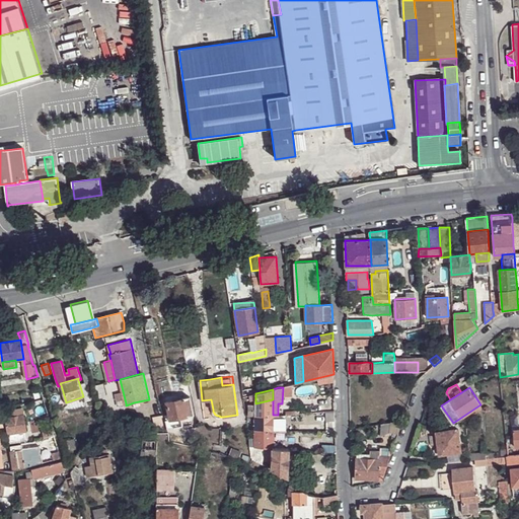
[(123,391),(116,393),(119,405),(126,403),(123,391)]
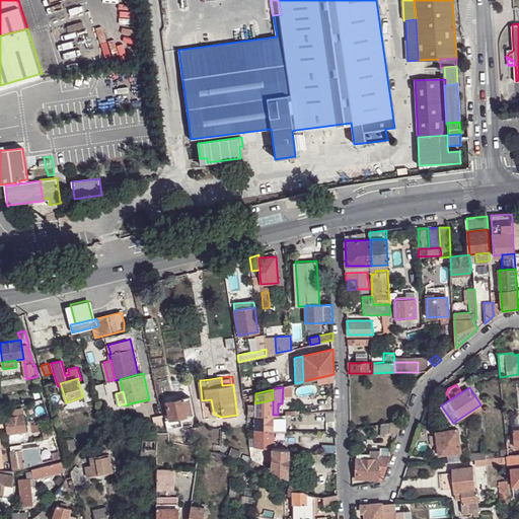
[(183,398),(166,401),(169,419),(169,420),(172,419),(181,417),(194,415),(191,396),(183,397),(183,398)]
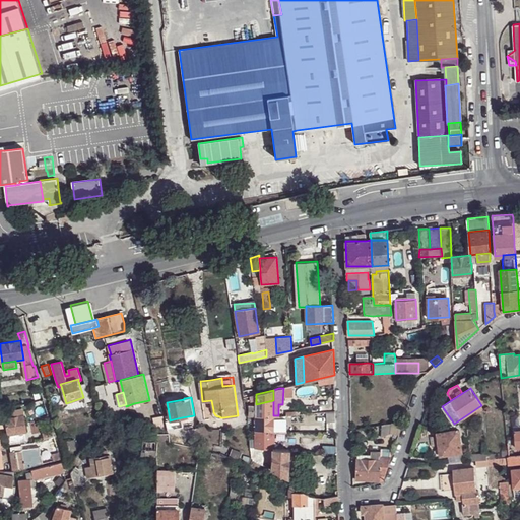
[(256,404),(255,414),(273,415),(273,400),(256,404)]
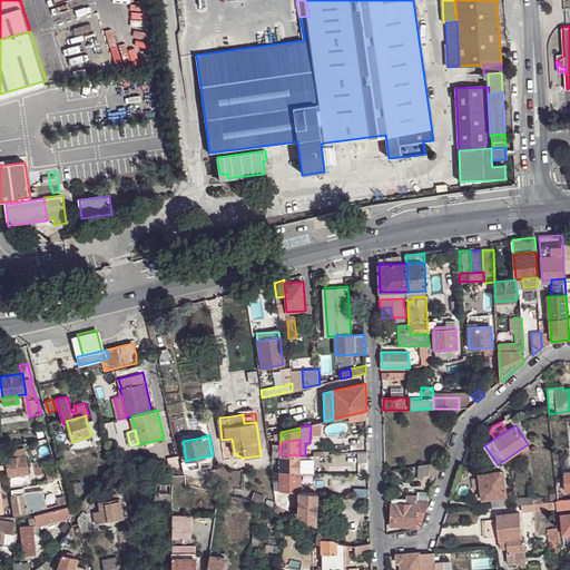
[(367,451),(354,452),(354,461),(369,461),(367,451)]
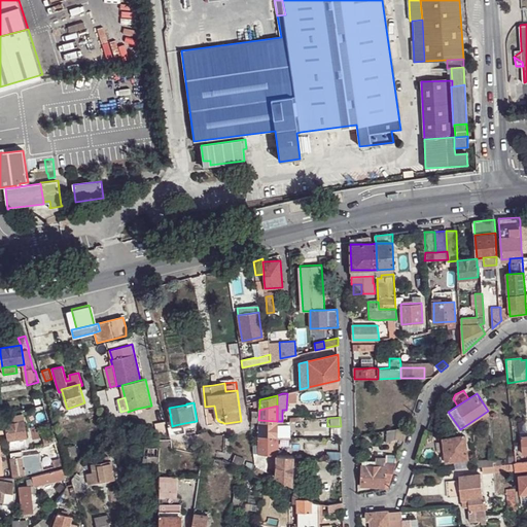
[(6,423),(9,441),(27,437),(24,420),(15,422),(6,423)]
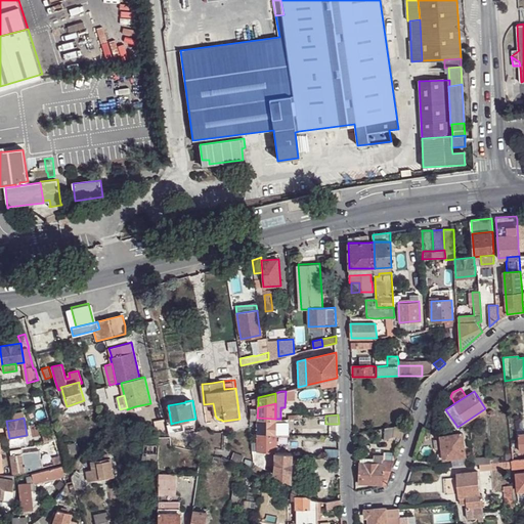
[(257,418),(257,434),(275,435),(275,419),(257,418)]
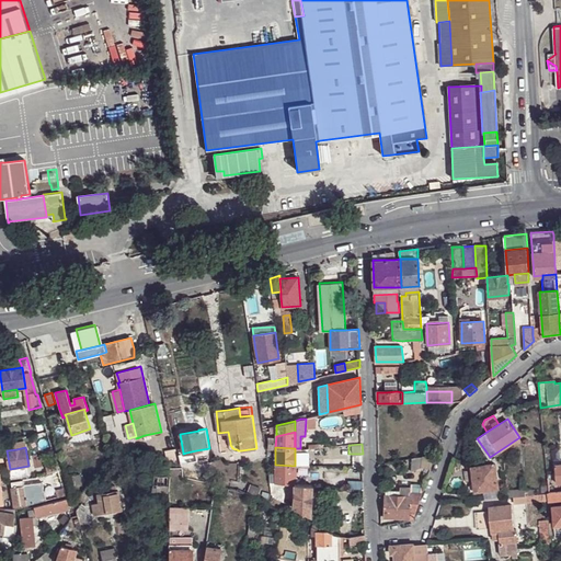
[(176,448),(167,450),(169,458),(179,456),(176,448)]
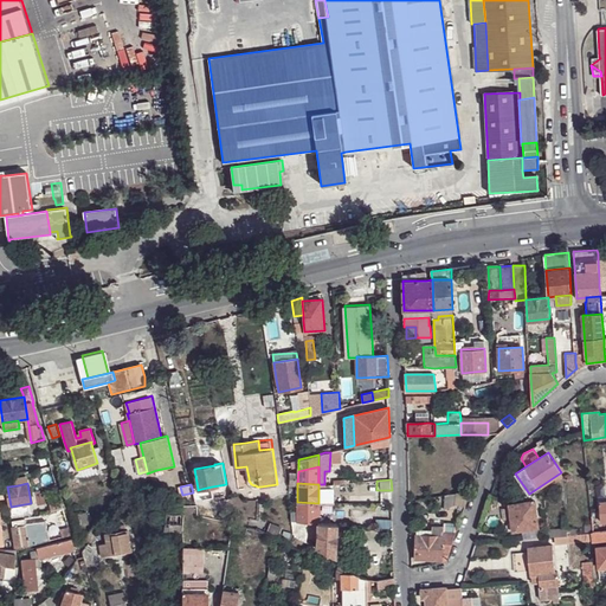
[(212,487),(214,496),(225,494),(226,484),(212,487)]
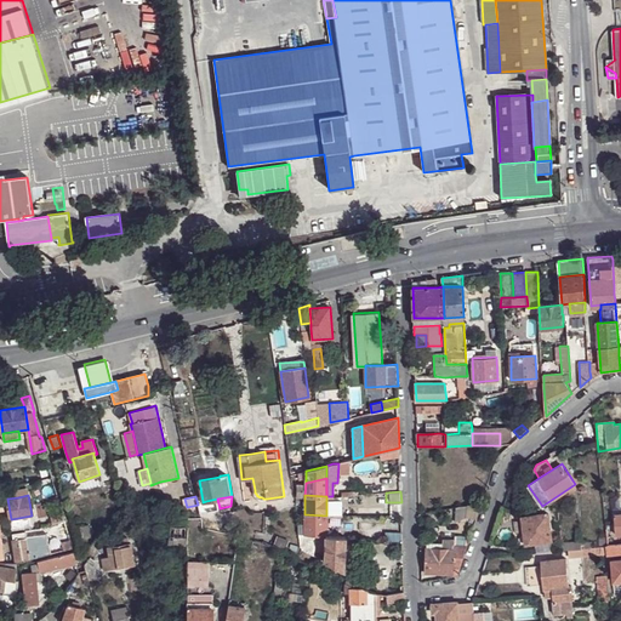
[(217,499),(206,501),(209,511),(220,510),(220,508),(217,499)]
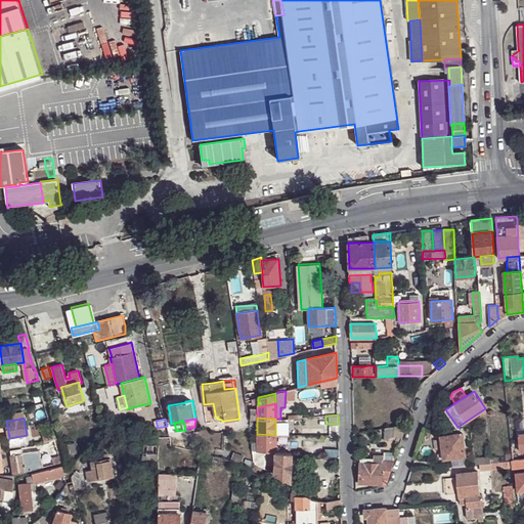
[(169,436),(177,437),(176,431),(174,423),(171,424),(171,423),(167,424),(169,436)]
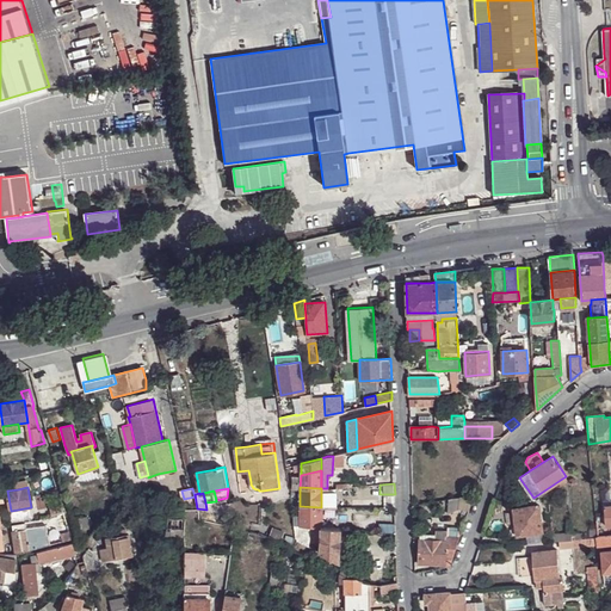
[(468,495),(460,498),(458,510),(463,510),(460,518),(467,519),(469,511),(469,508),(474,497),(474,494),(468,495)]
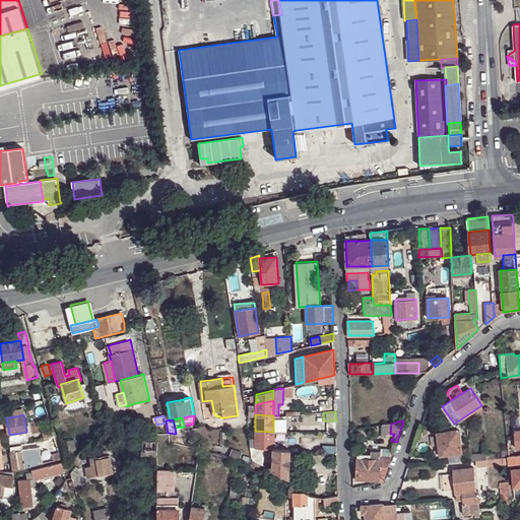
[(54,436),(52,426),(42,428),(46,438),(54,436)]
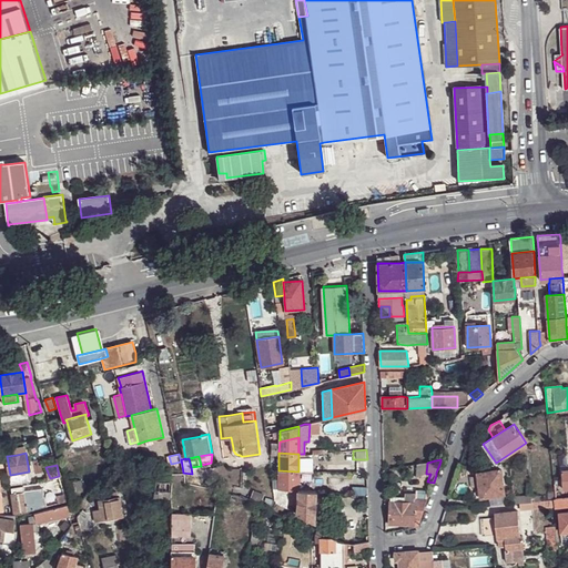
[(482,496),(492,495),(505,494),(501,468),(478,472),(482,496)]
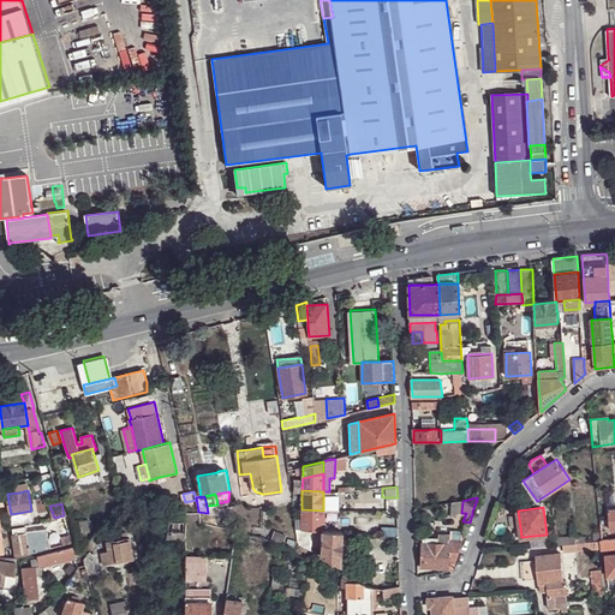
[(302,518),(302,529),(314,529),(322,530),(323,530),(323,511),(302,509),(302,518)]
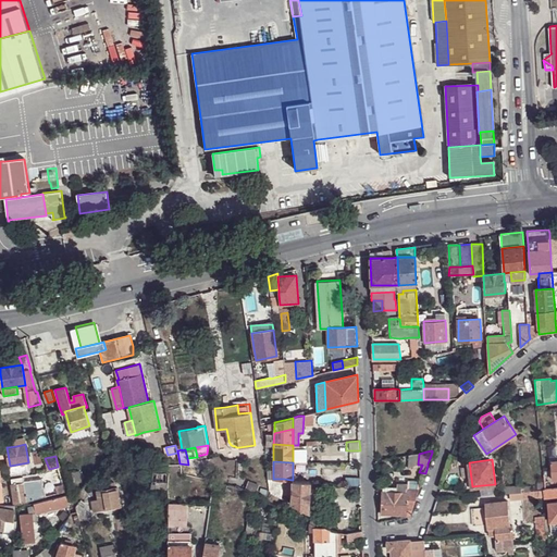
[(29,472),(28,462),(10,466),(11,474),(29,472)]
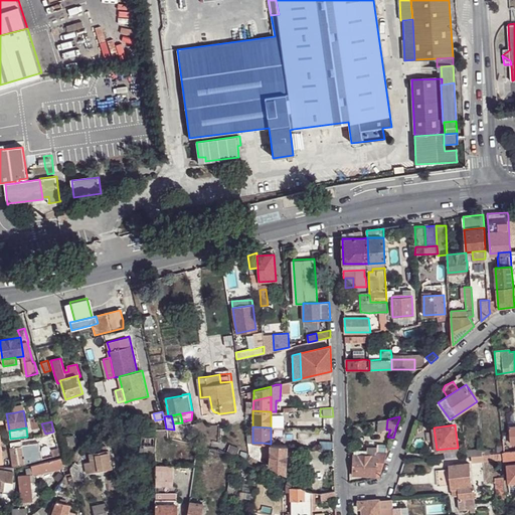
[(67,436),(69,446),(75,444),(73,435),(67,436)]
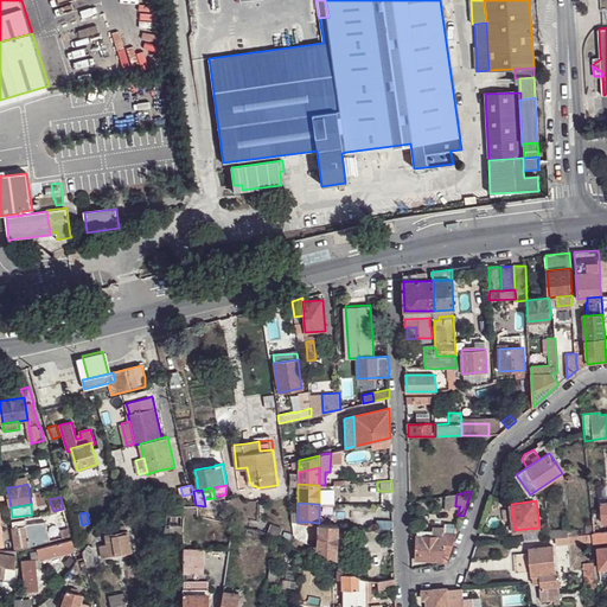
[(167,513),(167,524),(181,525),(181,515),(176,515),(167,513)]
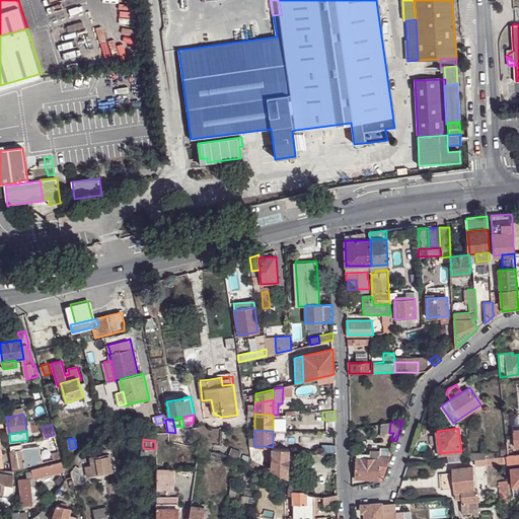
[(262,463),(265,446),(254,446),(249,445),(251,458),(262,463)]
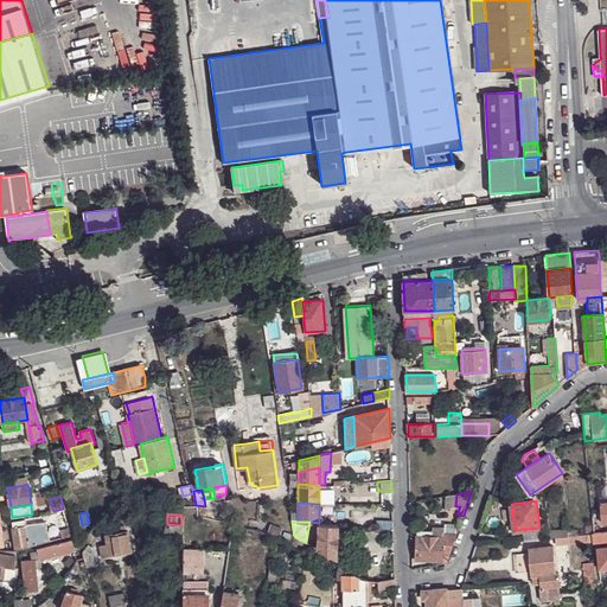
[(42,543),(50,541),(48,522),(26,524),(30,547),(36,545),(42,543)]
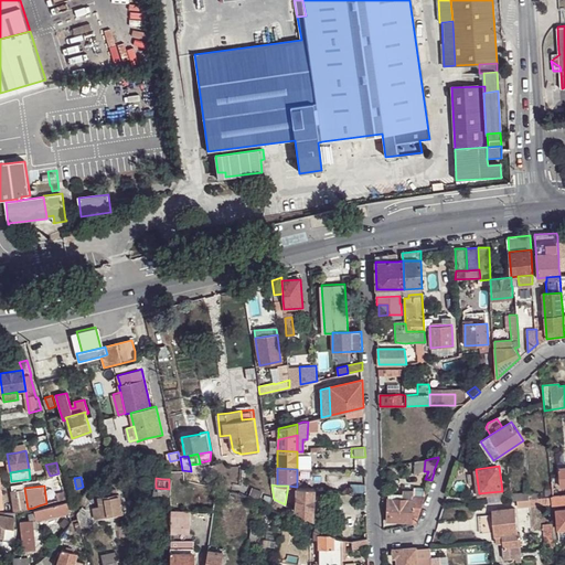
[(263,490),(252,486),(249,491),(257,496),(260,497),(263,490)]
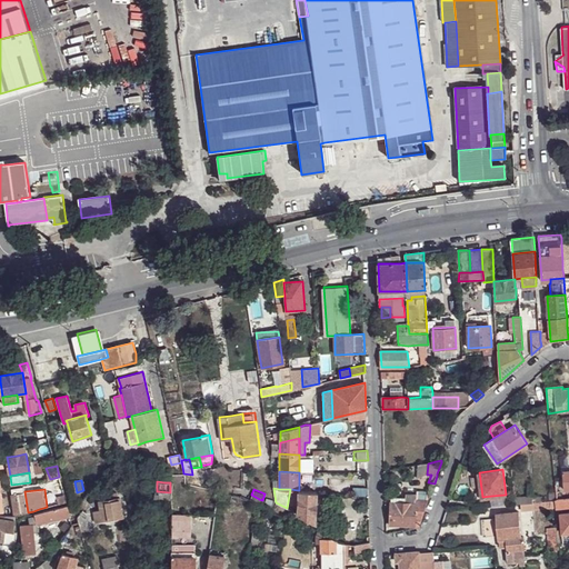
[(315,522),(317,491),(305,490),(299,490),(298,490),(298,513),(315,522)]
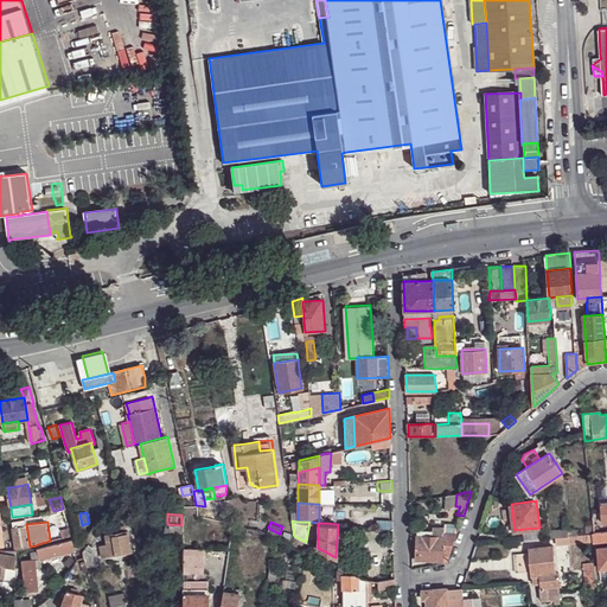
[(17,548),(17,550),(30,547),(26,524),(13,526),(17,548)]
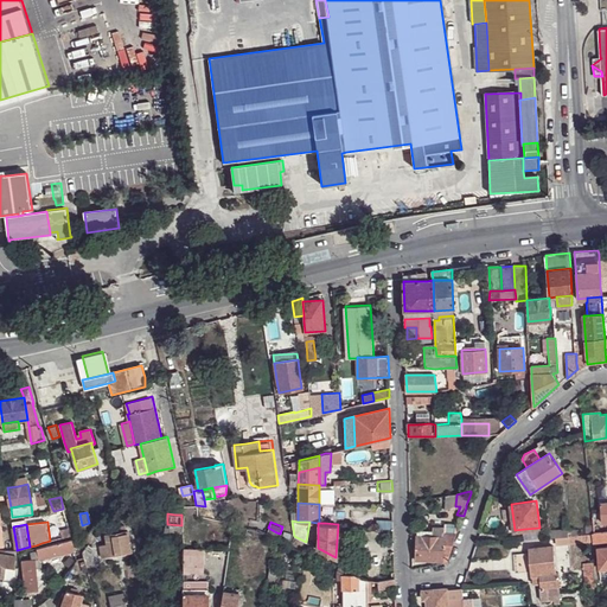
[(577,529),(579,535),(588,534),(593,534),(594,532),(593,525),(586,525),(586,528),(577,529)]
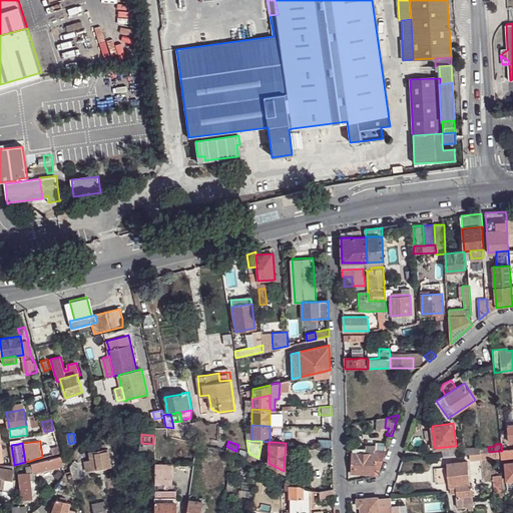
[(366,449),(366,453),(375,454),(375,451),(375,446),(366,445),(366,449)]
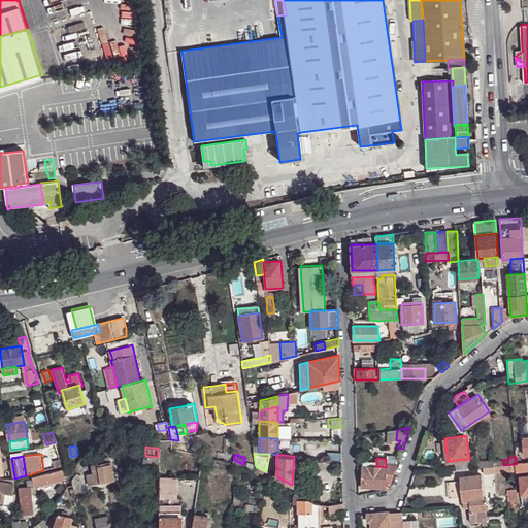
[(60,459),(52,461),(54,468),(62,466),(60,459)]
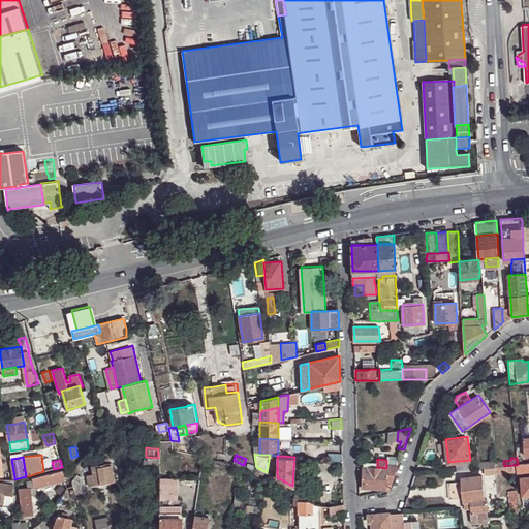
[(241,464),(234,460),(231,464),(242,469),(244,465),(241,464)]
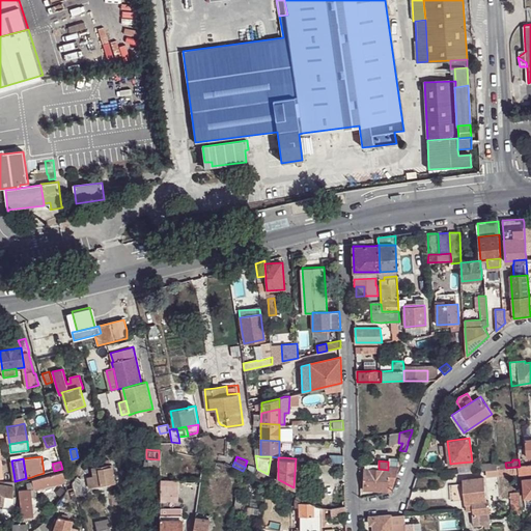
[(460,472),(473,471),(472,462),(459,463),(460,472)]
